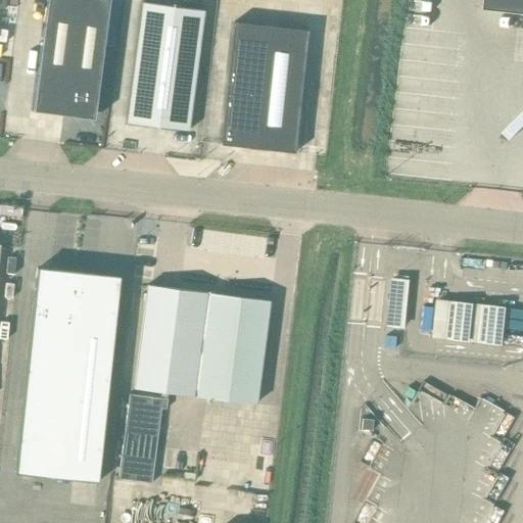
[(47,0),(34,111),(94,120),(109,0),(47,0)]
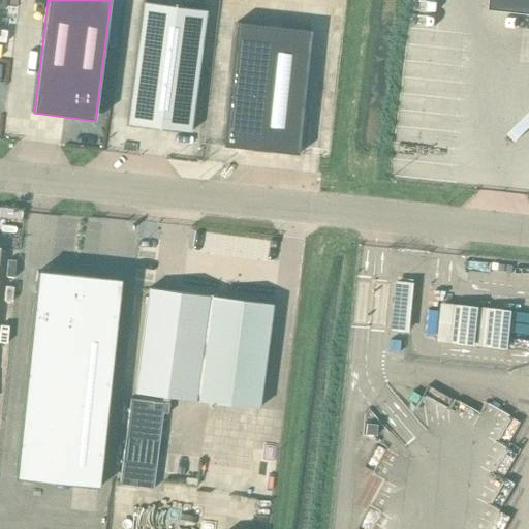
[(528,0),(490,0),(490,9),(528,13),(528,0)]
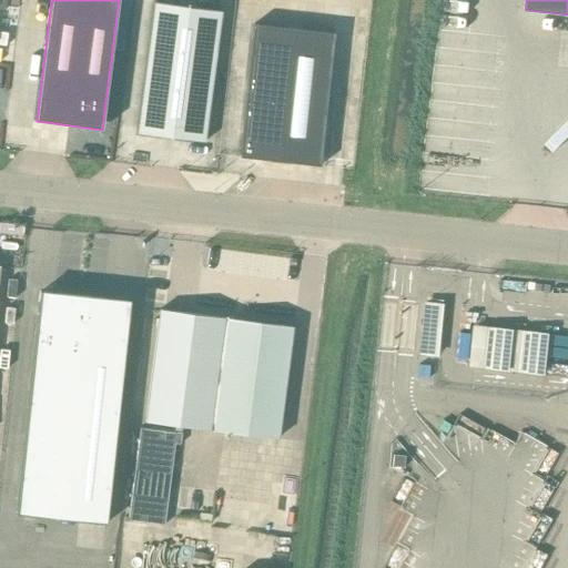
[(154,2),(138,132),(138,134),(203,143),(221,11),(154,2)]
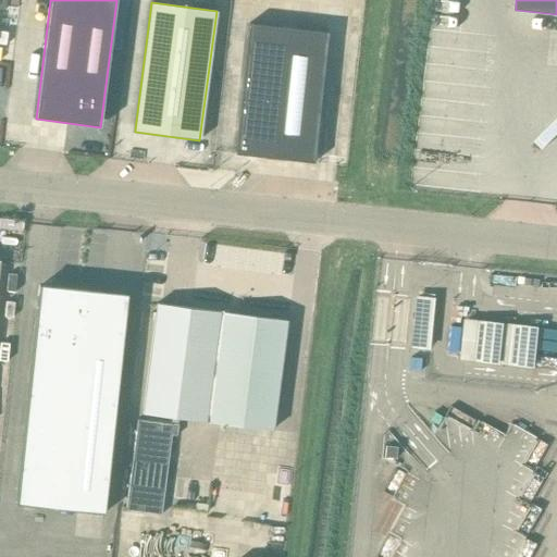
[(235,155),(314,163),(327,33),(249,25),(235,155)]
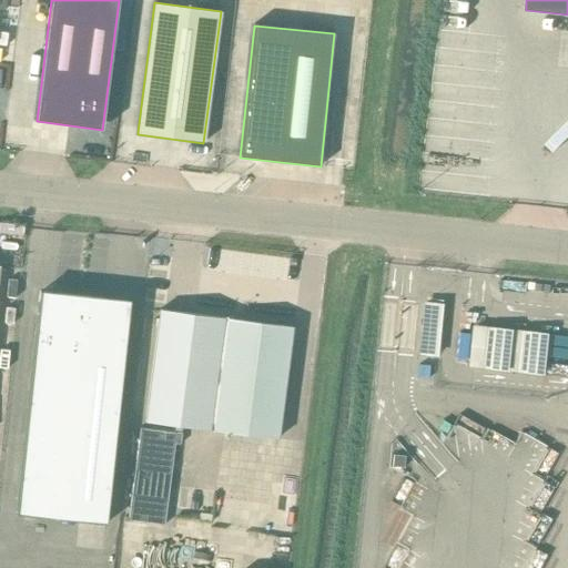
[(40,293),(17,515),(107,525),(125,346),(99,344),(103,300),(40,293)]
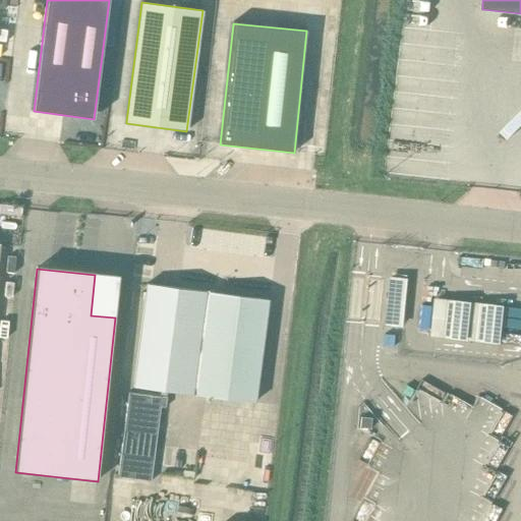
[(404,279),(392,278),(388,327),(400,328),(404,279)]
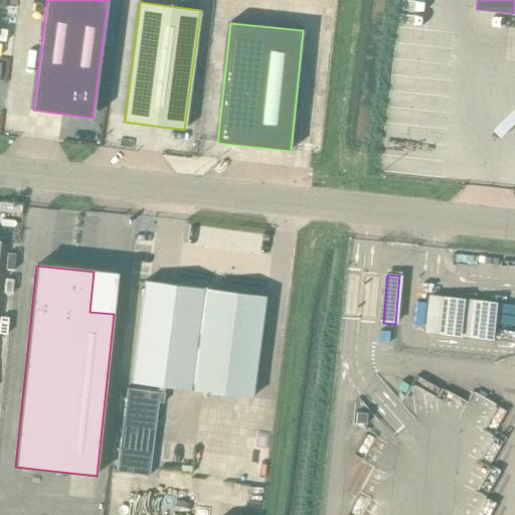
[(193,391),(206,289),(145,281),(139,331),(132,382),(193,391)]
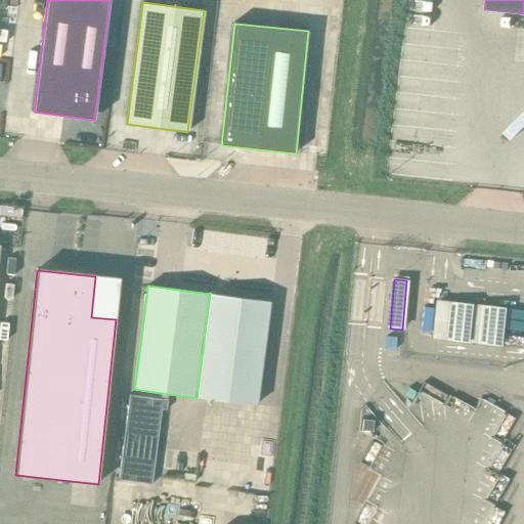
[(256,405),(269,302),(210,294),(197,398),(256,405)]
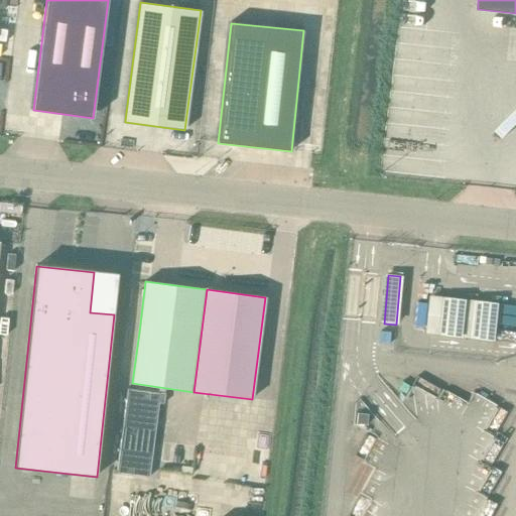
[(427,333),(472,338),(475,303),(463,302),(461,324),(440,321),(442,299),(431,298),(427,333)]
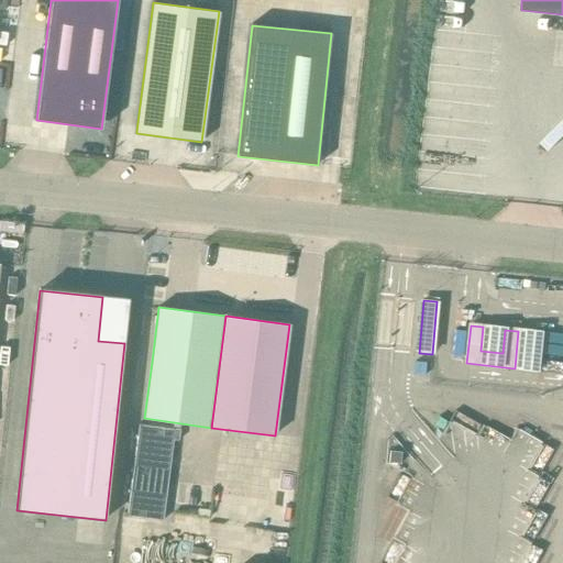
[(140,424),(130,492),(166,496),(174,440),(178,441),(180,430),(175,429),(140,424)]
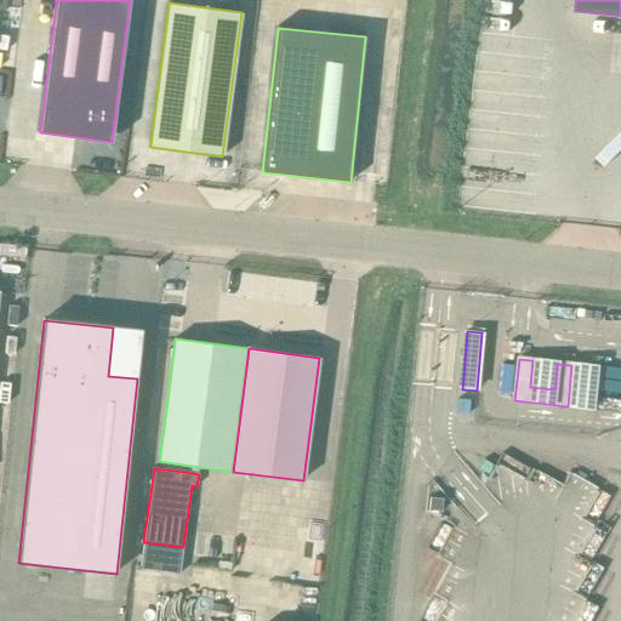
[(429,497),(428,511),(442,511),(442,499),(429,497)]
